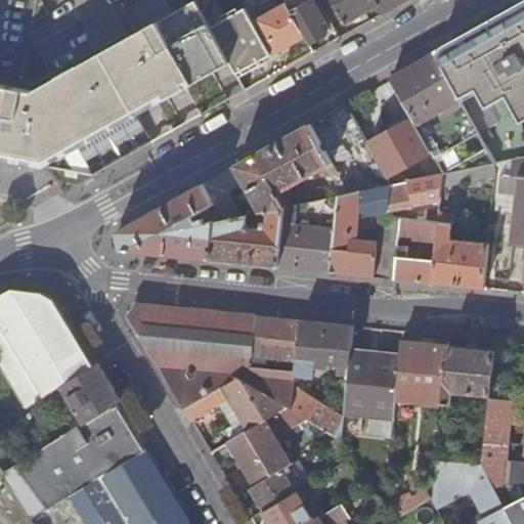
[(137,115),(231,61),(210,26),(195,0),(172,13),(34,91),(0,83),(0,157),(44,166),(137,115)]
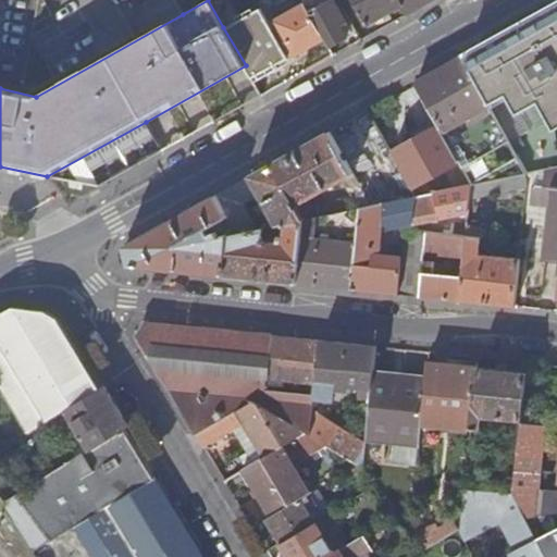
[(208,0),(223,27),(238,17),(229,0),(208,0)]
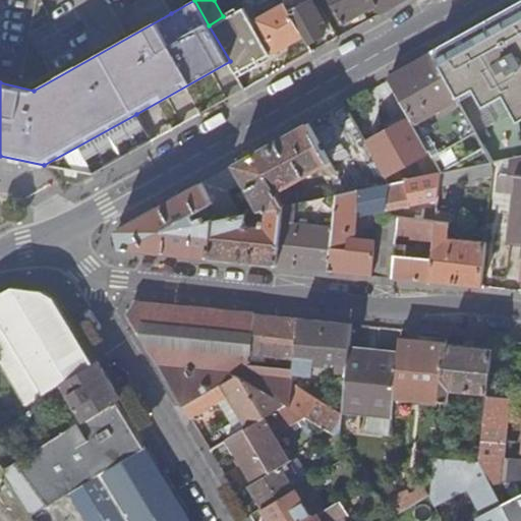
[(302,37),(306,44),(323,34),(316,22),(322,19),(310,0),(285,0),(283,1),(285,5),(302,37)]
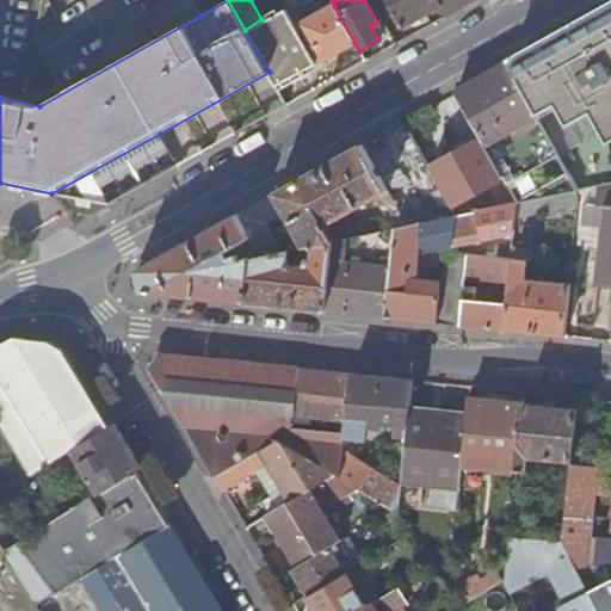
[(387,0),(402,29),(442,7),(437,0),(387,0)]
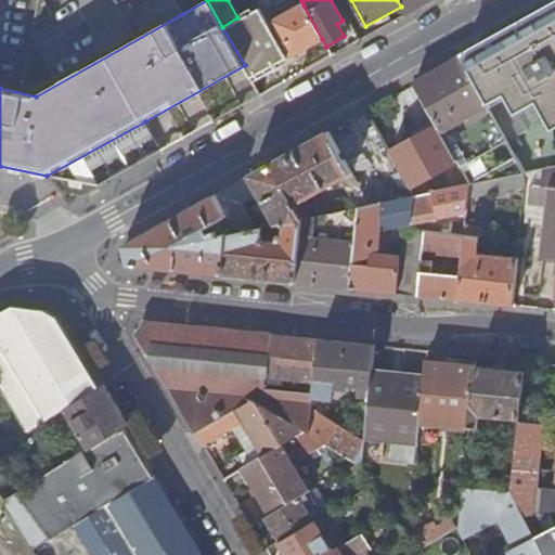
[(397,0),(401,7),(405,15),(430,0),(397,0)]
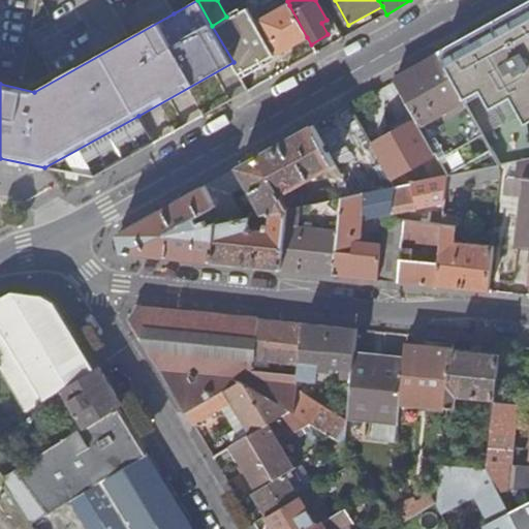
[(528,4),(439,55),(465,101),(481,91),(492,110),(494,109),(512,98),(527,124),(528,122),(528,4)]
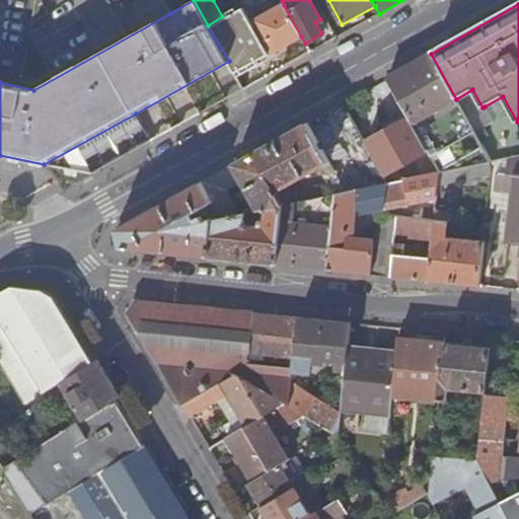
[(273,53),(301,36),(284,5),(256,21),(273,53)]
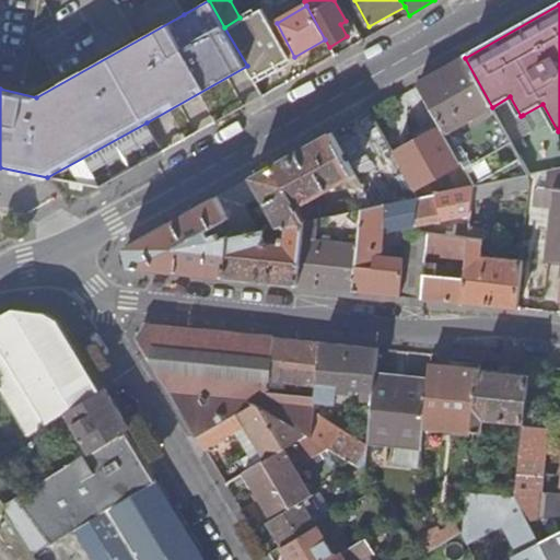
[(465,58),(418,84),(441,128),(461,164),(474,187),(474,188),(531,176),(513,146),(492,107),(465,58)]
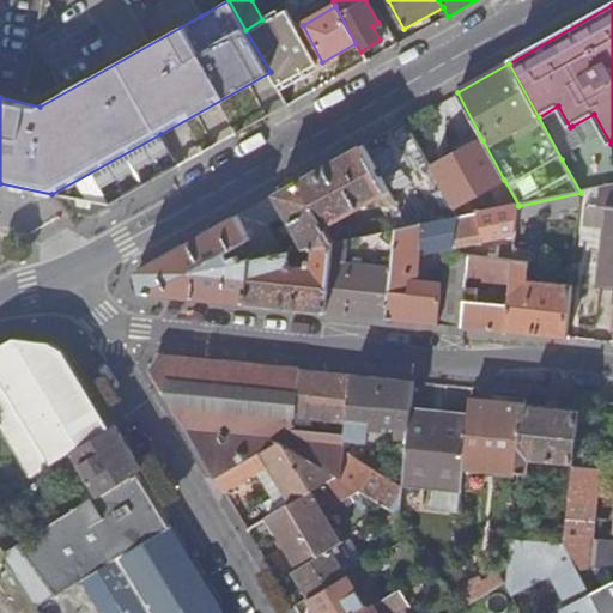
[(161,134),(52,194),(109,206),(152,180),(178,164),(161,134)]
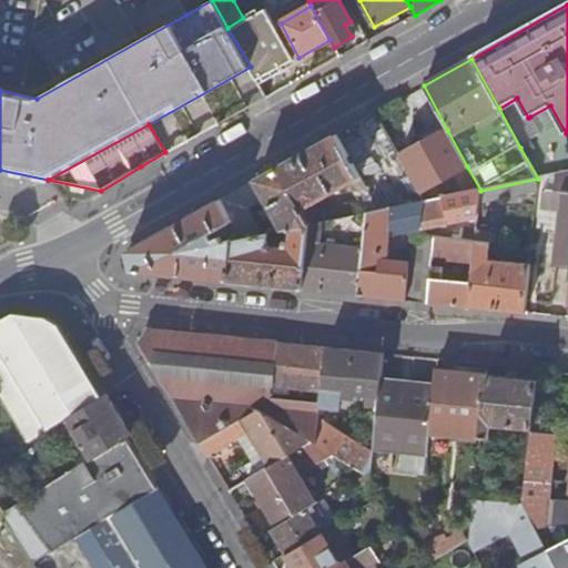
[(447,130),(399,156),(419,193),(467,166),(447,130)]
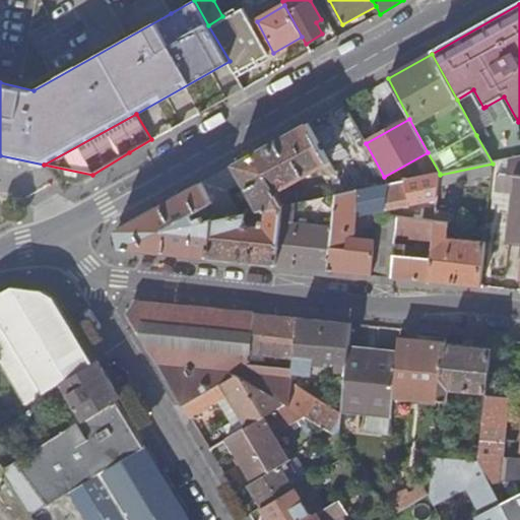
[(320,171),(333,196),(336,196),(346,193),(309,123),(117,231),(121,249),(276,265),(283,205),(285,205),(278,193),(288,187),(320,171)]
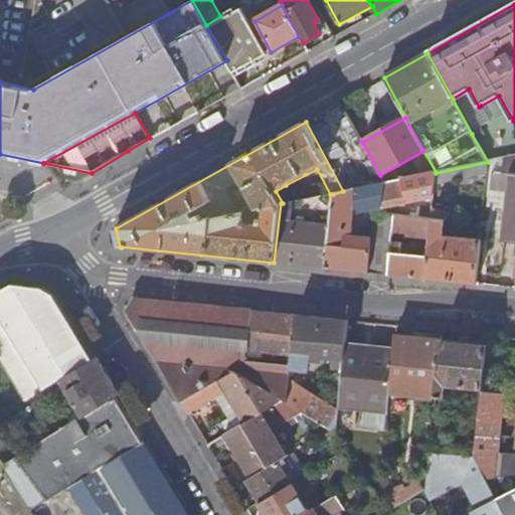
[(514,156),(504,158),(503,172),(493,171),(491,189),(507,190),(501,241),(514,242),(514,156)]
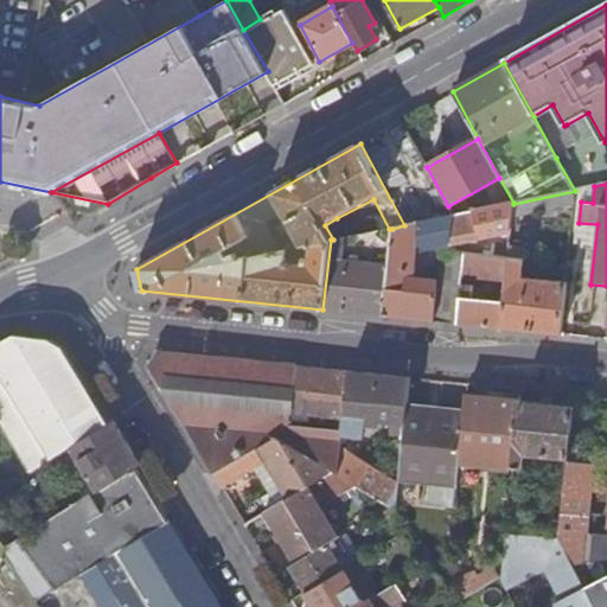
[(575,191),(513,204),(512,218),(573,205),(575,191)]
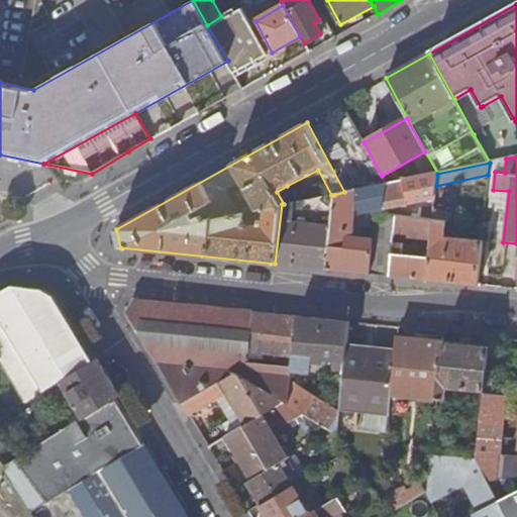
[(419,177),(386,184),(383,208),(423,200),(419,177)]
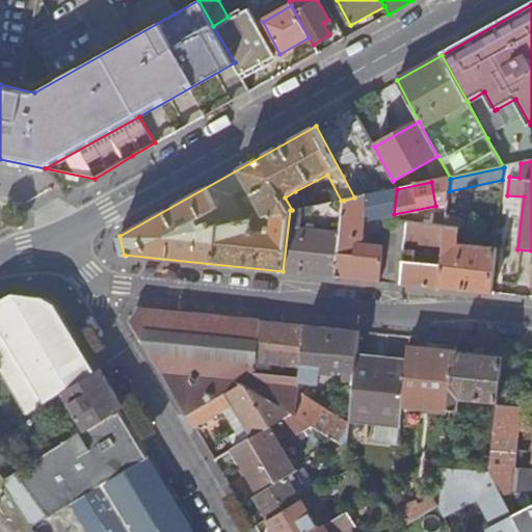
[(340,234),(335,276),(380,282),(384,246),(382,246),(356,244),(358,221),(394,214),(397,189),(354,197),(344,201),(340,234)]
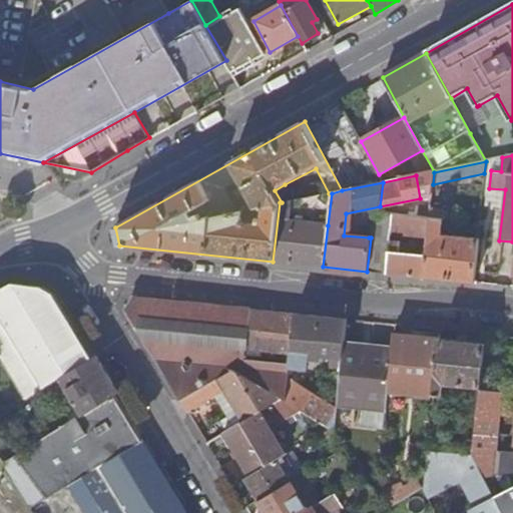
[(275,190),(282,202),(292,200),(316,196),(314,187),(290,193),(285,184),(275,190)]
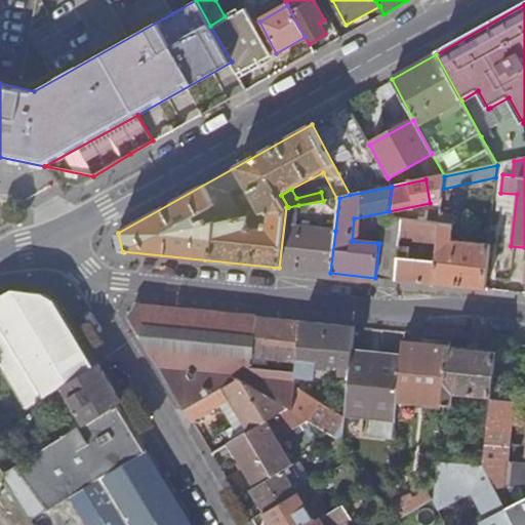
[(296,226),(335,231),(339,198),(336,198),(323,201),(298,205),(296,226)]
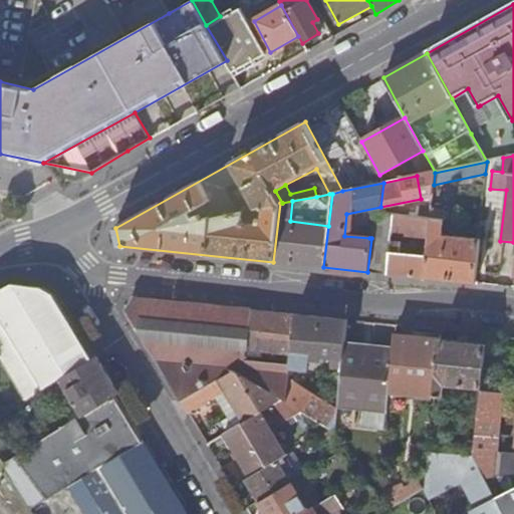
[(280,203),(273,262),(323,267),(328,226),(290,221),(292,201),(282,203),(280,203)]
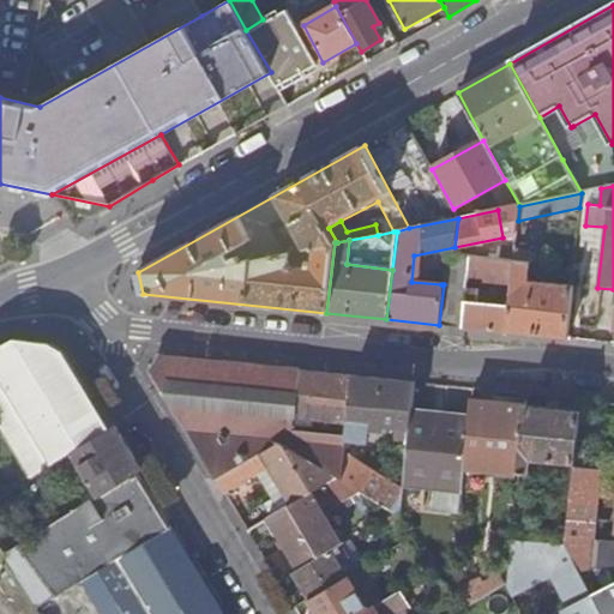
[(530,252),(515,251),(513,260),(515,260),(512,286),(510,306),(507,332),(565,338),(571,284),(528,281),(530,252)]
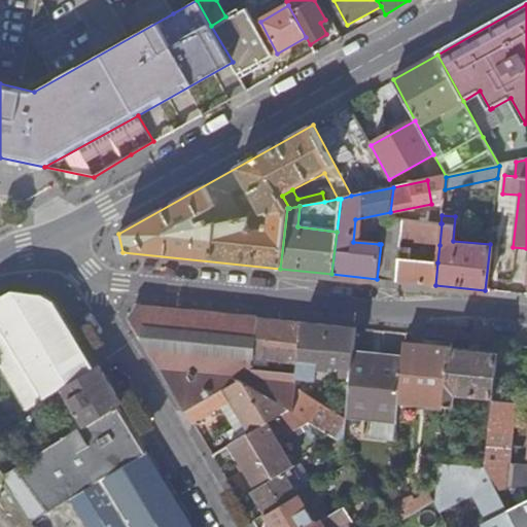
[(381,244),(377,279),(383,280),(389,218),(383,217),(379,244),(381,244)]
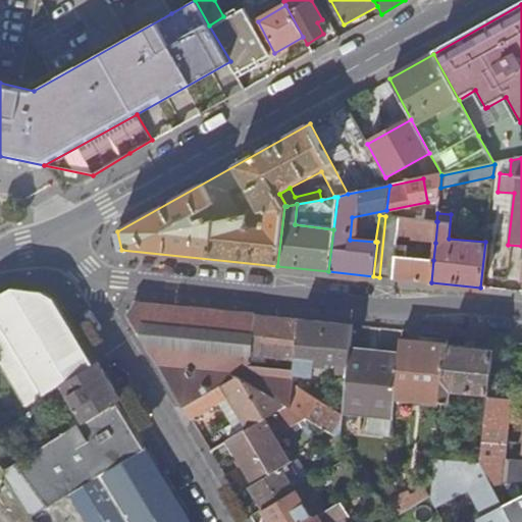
[(385,216),(379,277),(393,278),(396,244),(397,238),(399,217),(385,216)]
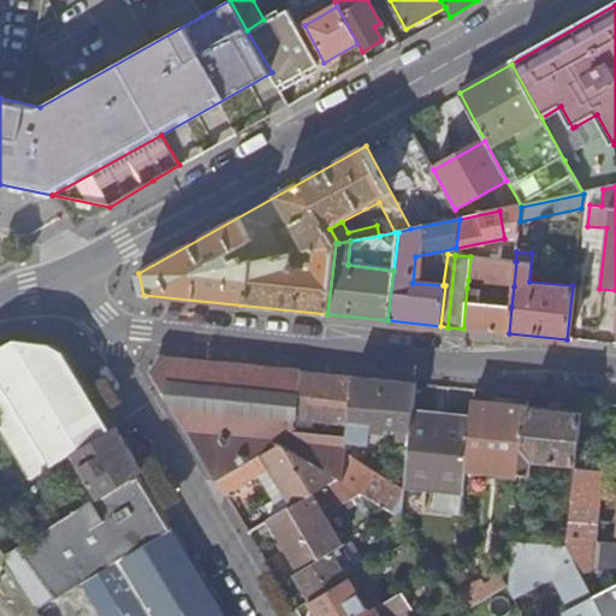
[(502,259),(471,256),(468,280),(499,284),(514,286),(516,261),(515,261),(509,260),(502,259)]
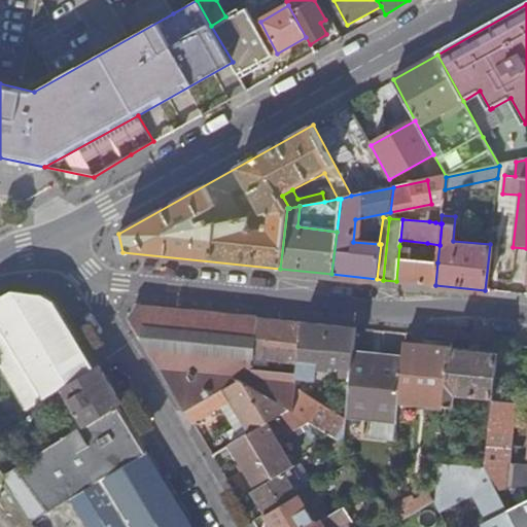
[(437,262),(440,245),(427,243),(426,253),(425,260),(437,262)]
